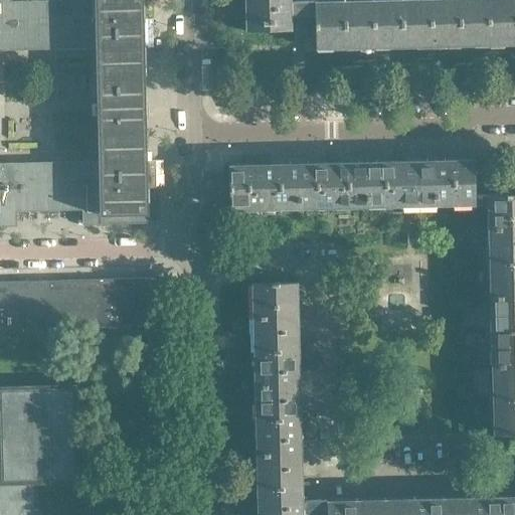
[(156,187),(155,160),(146,160),(143,46),(152,46),(152,18),(143,18),(142,0),(63,0),(11,1),(10,0),(0,0),(0,226),(16,226),(16,211),(82,210),(82,224),(148,223),(147,187),(156,187)]
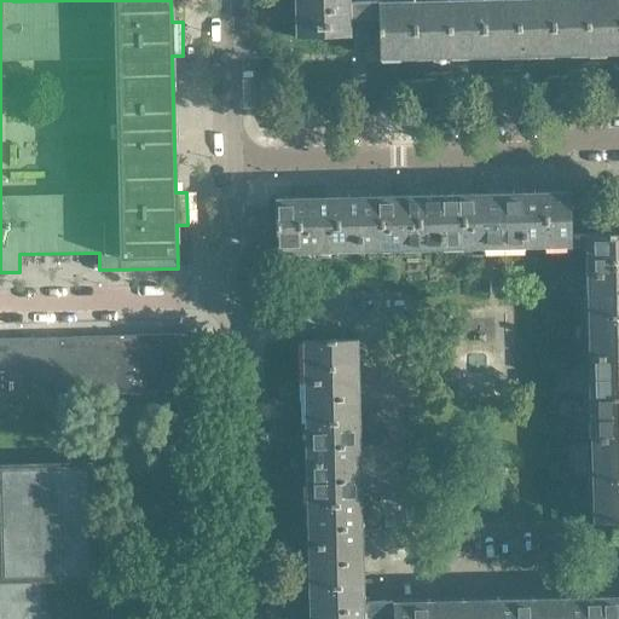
[(350,28),(350,19),(350,3),(348,0),(293,0),(294,30),(350,28)]
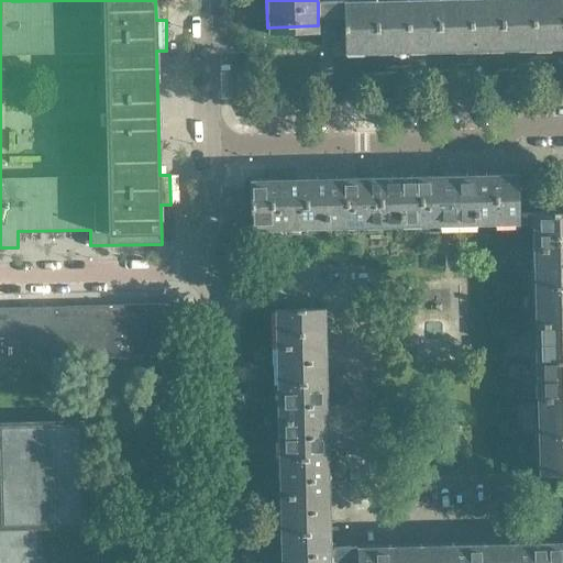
[(562,48),(562,1),(343,7),(343,1),(318,2),(318,18),(343,17),(344,54),(562,48)]
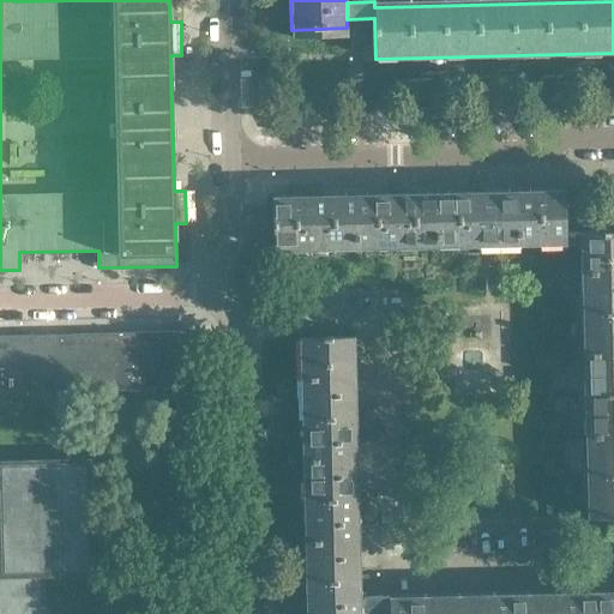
[(566,245),(564,190),(518,191),(519,245),(566,245)]
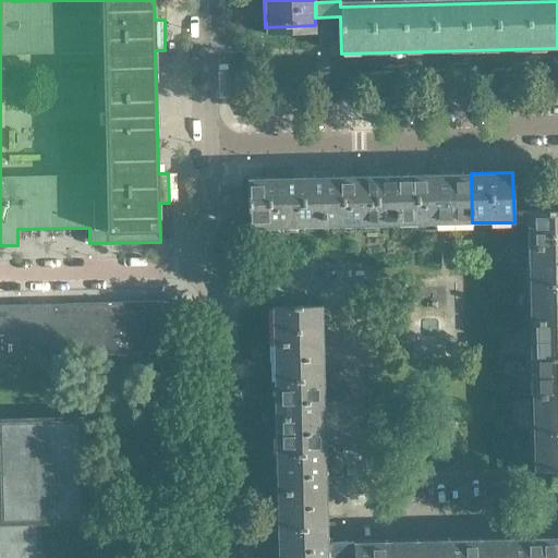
[(472,222),(471,173),(397,174),(398,225),(472,222)]
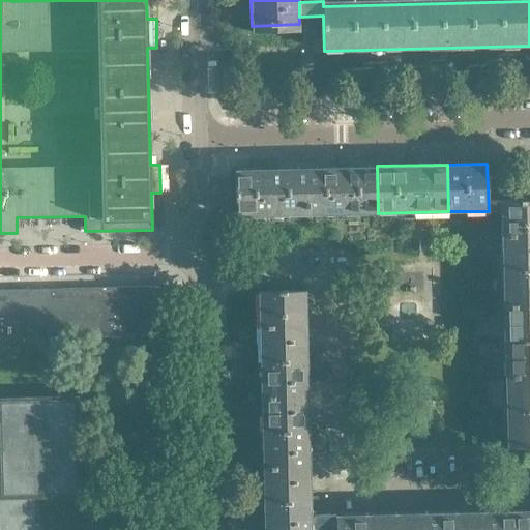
[(378,213),(377,166),(306,168),(307,215),(378,213)]
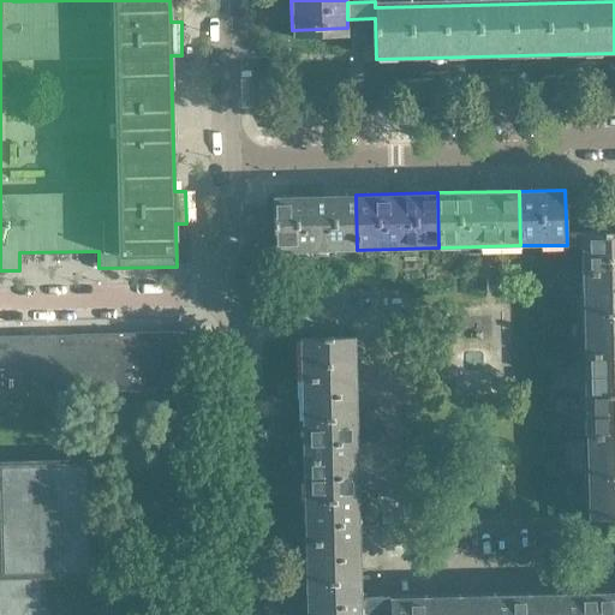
[(357,250),(356,195),(273,196),(274,251),(357,250)]
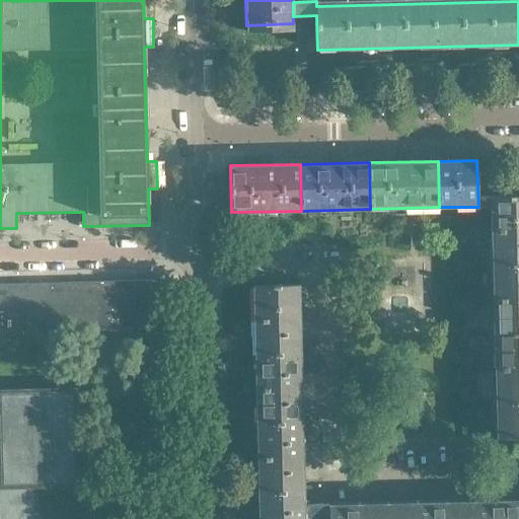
[(518,195),(490,196),(491,230),(518,229),(518,195)]
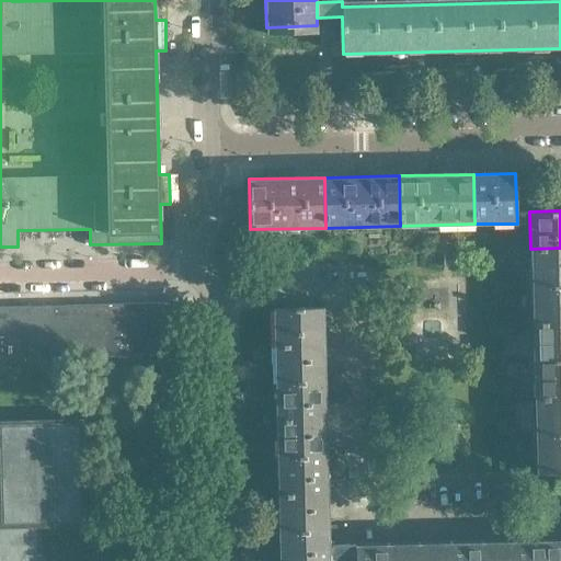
[(560,322),(560,248),(530,249),(533,323),(560,322)]
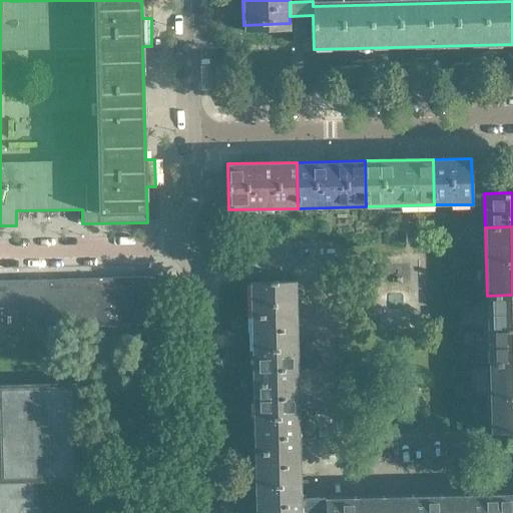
[(156,325),(155,277),(55,279),(56,327),(156,325)]
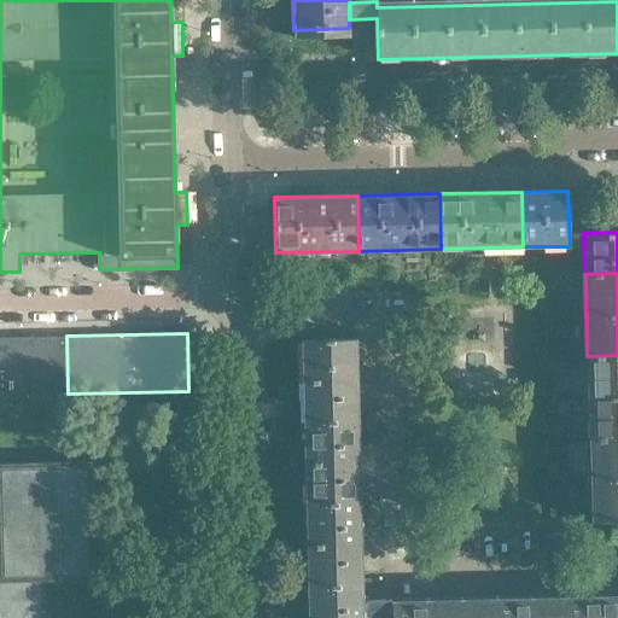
[(0,395),(68,394),(66,336),(0,337),(0,395)]
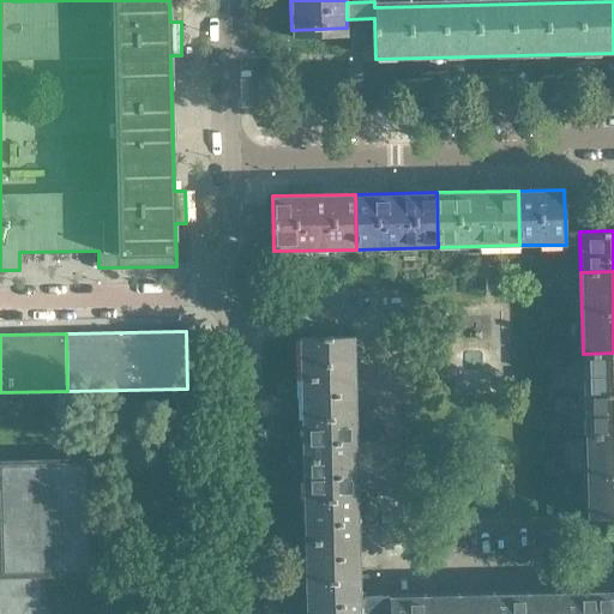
[(355,367),(355,355),(354,336),(299,337),(300,378),(355,377),(355,375),(360,375),(360,366),(355,367)]
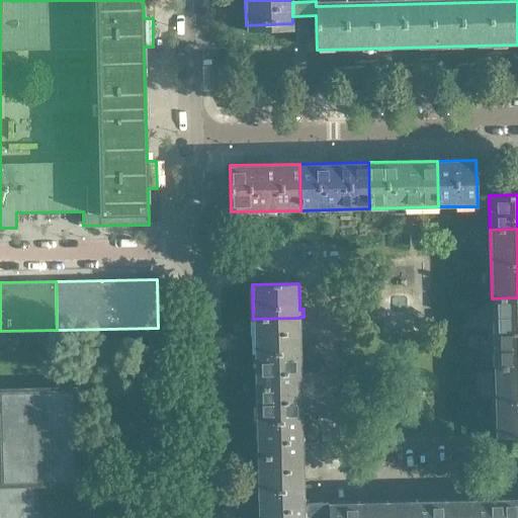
[(517,366),(517,297),(492,298),(494,367),(517,366)]
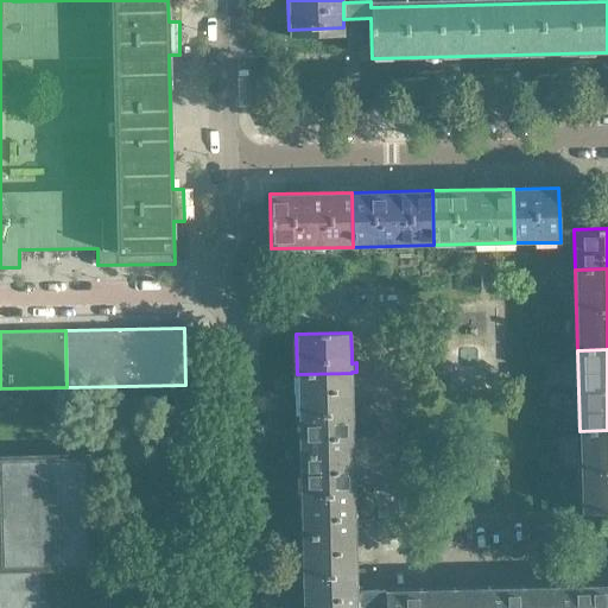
[(354,454),(353,407),(352,373),(297,374),(299,455),(354,454)]
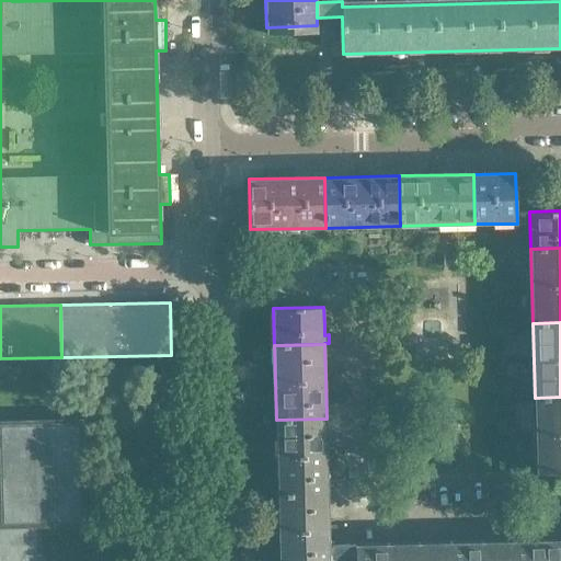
[(560,472),(560,397),(535,398),(536,473),(560,472)]
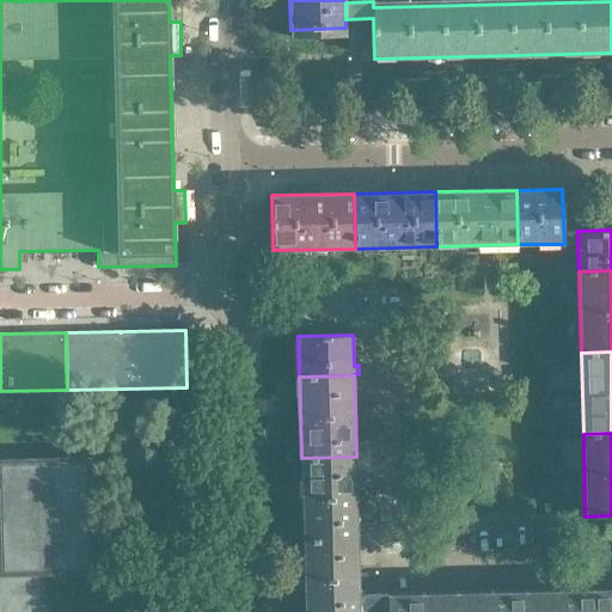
[(359,538),(357,491),(356,457),(301,458),(304,539),(359,538)]
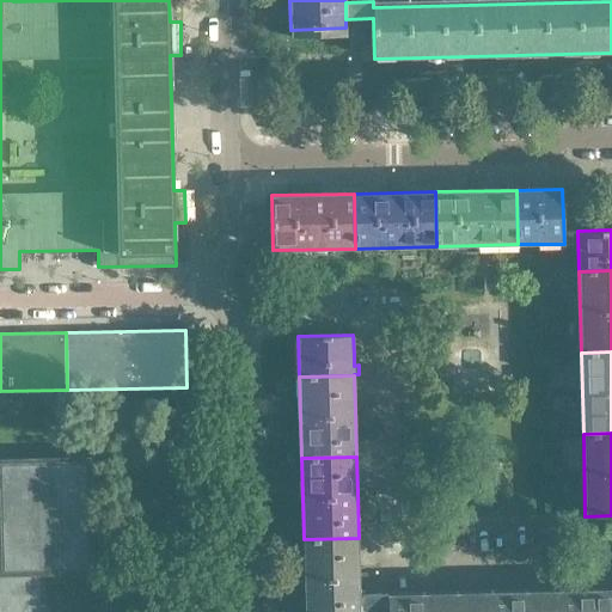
[(86,567),(84,463),(1,465),(2,519),(0,518),(0,611),(41,611),(41,568),(86,567)]
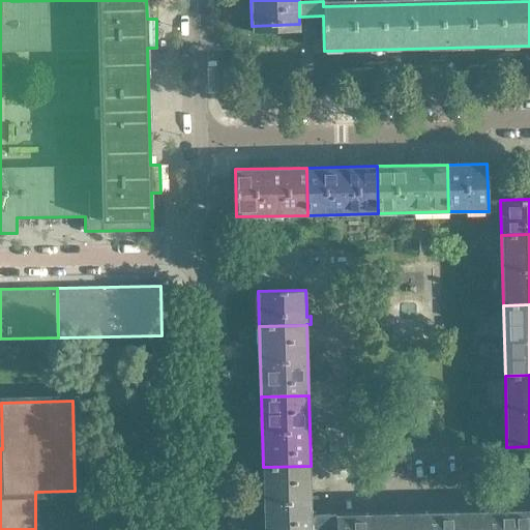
[(312,514),(311,496),(311,466),(263,467),(264,529),(312,529),(312,514)]
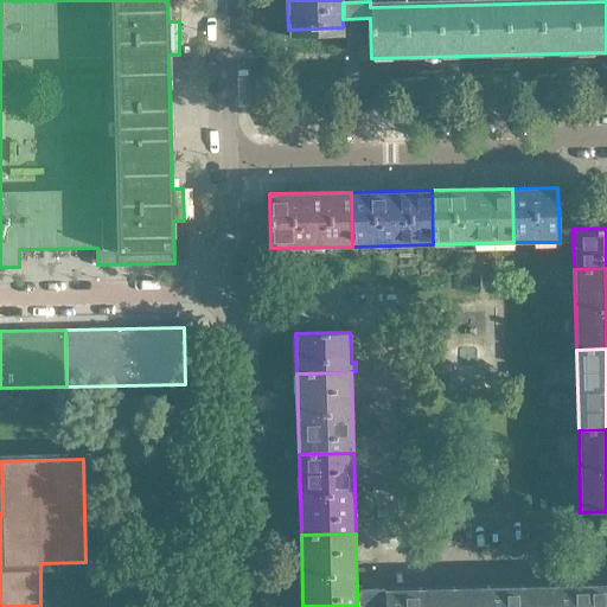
[(606,606),(606,589),(384,595),(384,589),(357,589),(357,606),(384,606),(606,606)]
